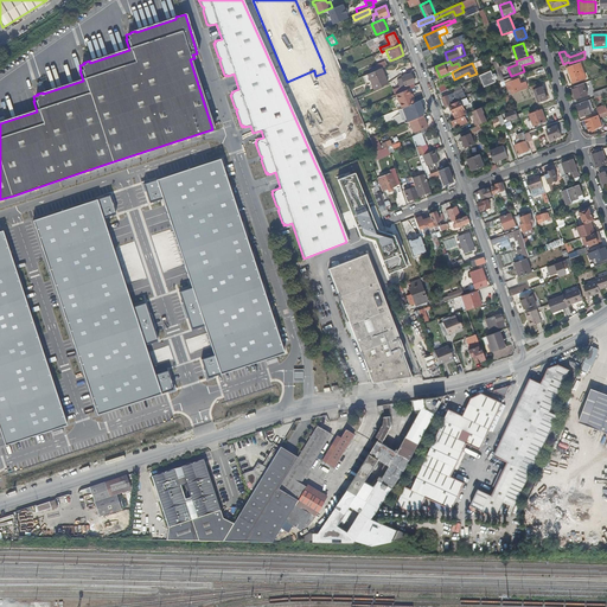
[(586,78),(580,63),(568,68),(573,83),(586,78)]
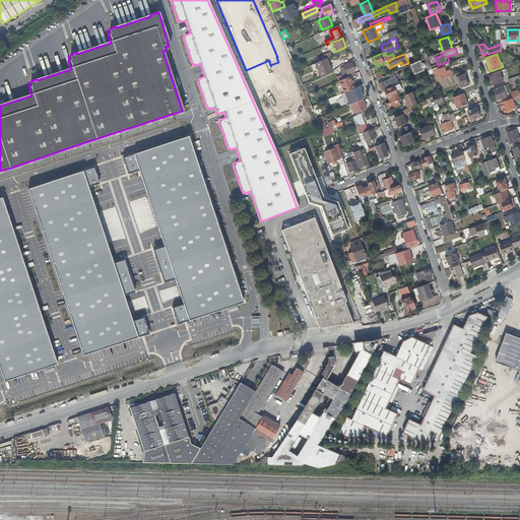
[(315,64),(321,77),(332,72),(330,67),(329,68),(325,59),(324,60),(318,62),(315,64)]
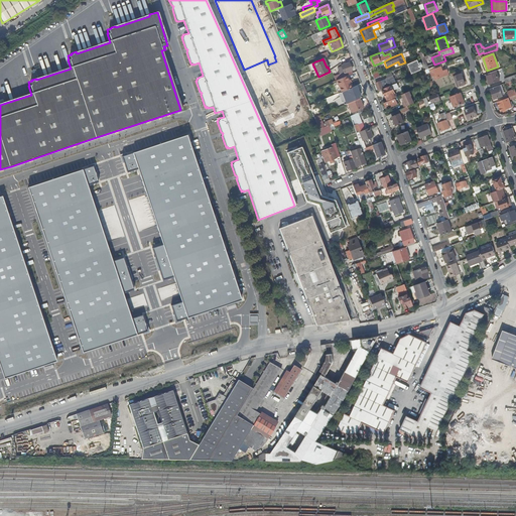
[(419,63),(418,59),(408,65),(412,74),(422,70),(420,66),(423,66),(422,62),(421,62),(419,63)]
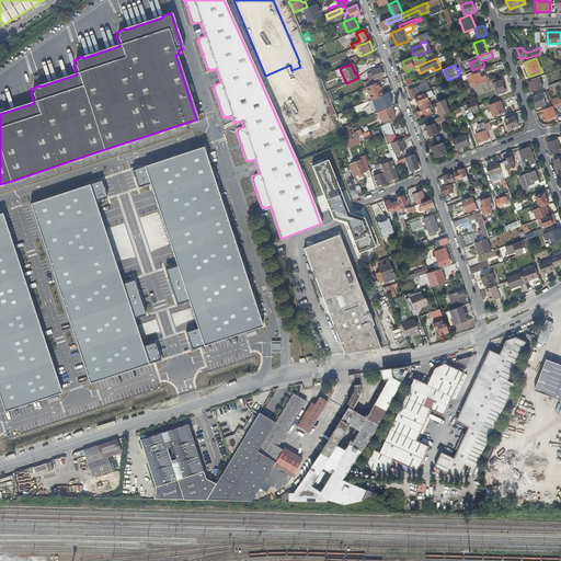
[(364,83),(366,88),(377,82),(379,81),(382,80),(381,77),(382,76),(379,68),(370,71),(374,80),(364,83)]
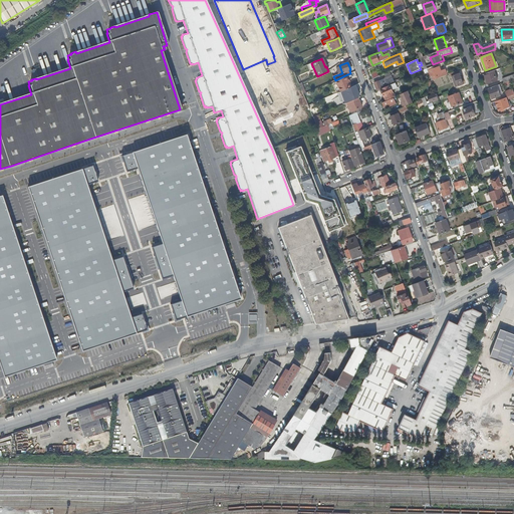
[(434,75),(435,79),(448,74),(446,69),(442,71),(440,66),(429,71),(431,76),(434,75)]
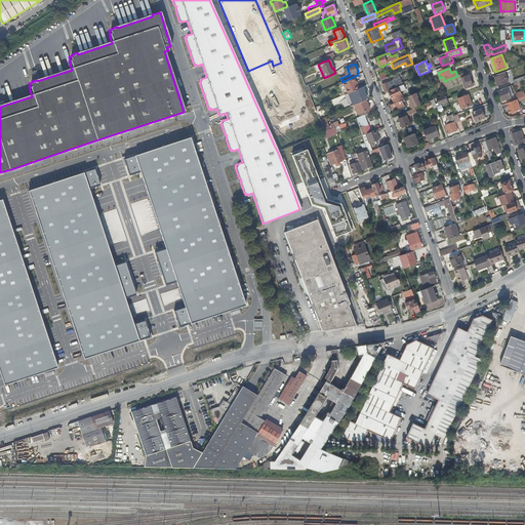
[(430,73),(435,85),(437,84),(440,82),(441,82),(440,78),(438,73),(437,70),(434,71),(430,73)]
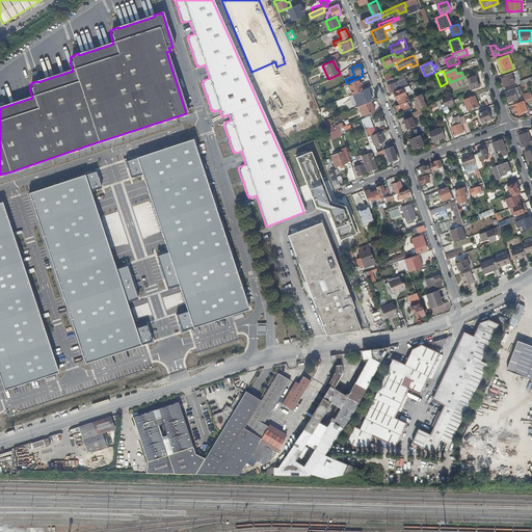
[(480,87),(475,73),(468,76),(473,90),(480,87)]
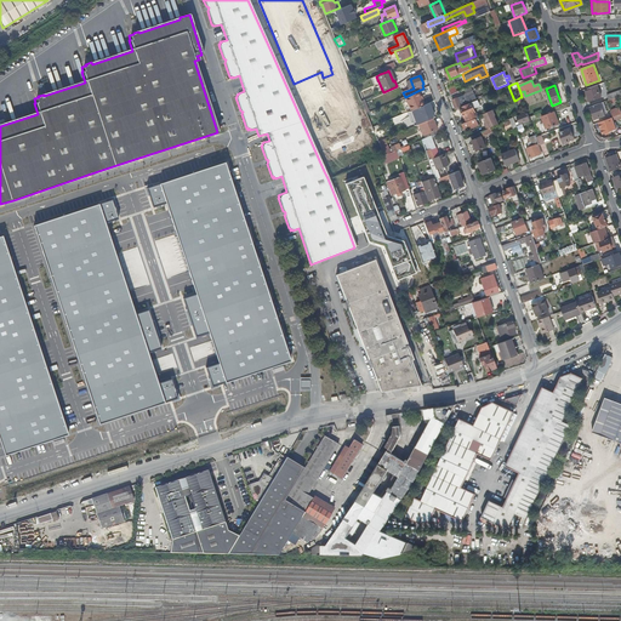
[(598,87),(597,85),(586,90),(590,101),(600,97),(598,89),(598,87)]
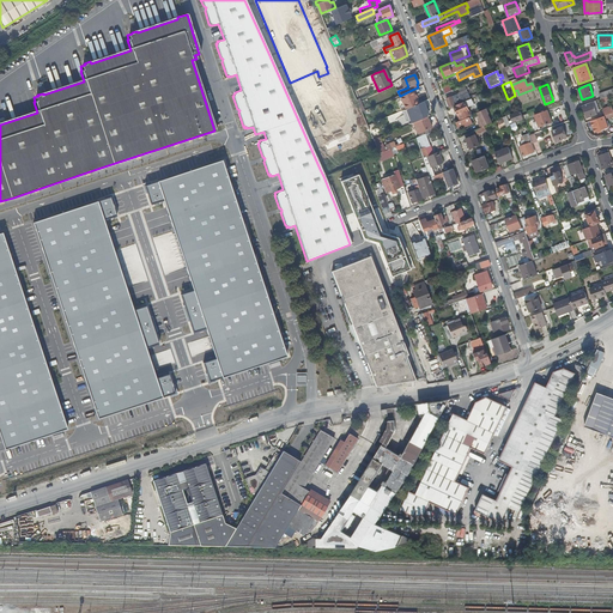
[(599,93),(601,98),(606,97),(612,93),(612,87),(612,89),(599,93)]
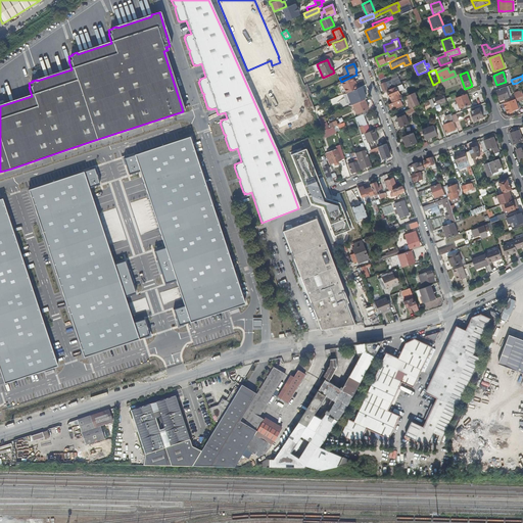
[(341,82),(346,93),(355,89),(357,89),(352,80),(351,77),(341,82)]
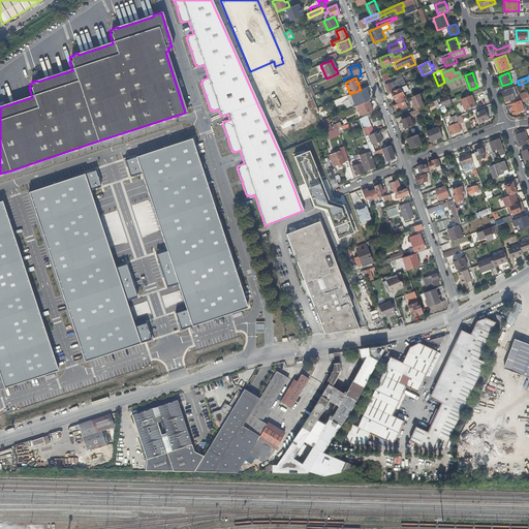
[(385,86),(389,93),(392,92),(406,85),(403,78),(397,81),(385,86)]
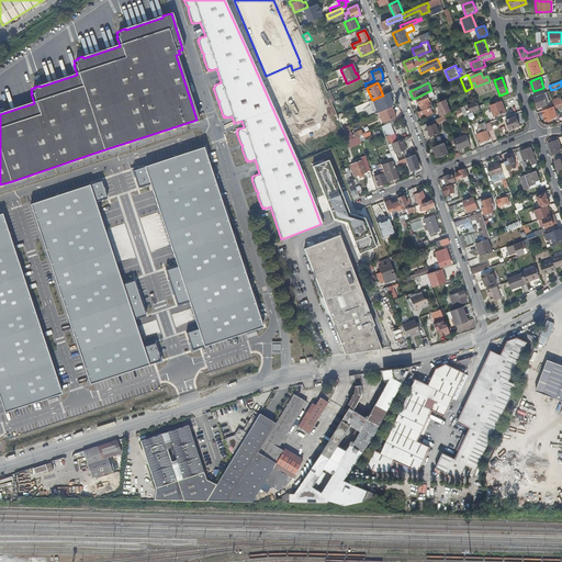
[(435,96),(433,90),(431,90),(416,98),(420,107),(423,110),(431,105),(430,102),(428,98),(435,96)]
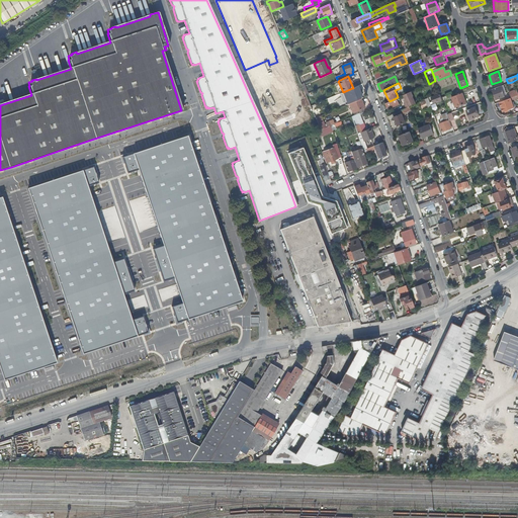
[(353,88),(352,88),(343,92),(341,93),(343,97),(342,97),(344,103),(362,96),(358,86),(353,88)]
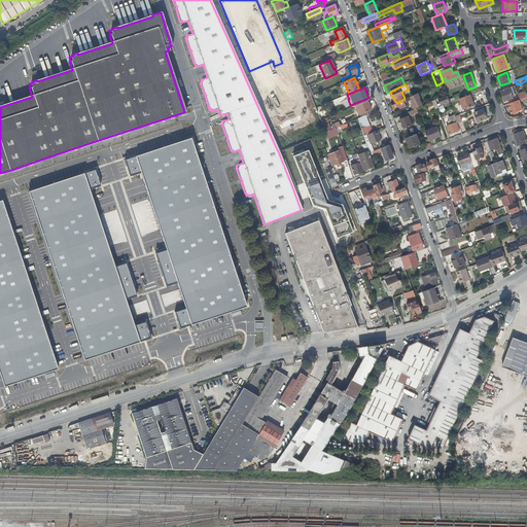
[(502,95),(503,97),(504,101),(514,98),(513,98),(510,88),(501,91),(502,95)]
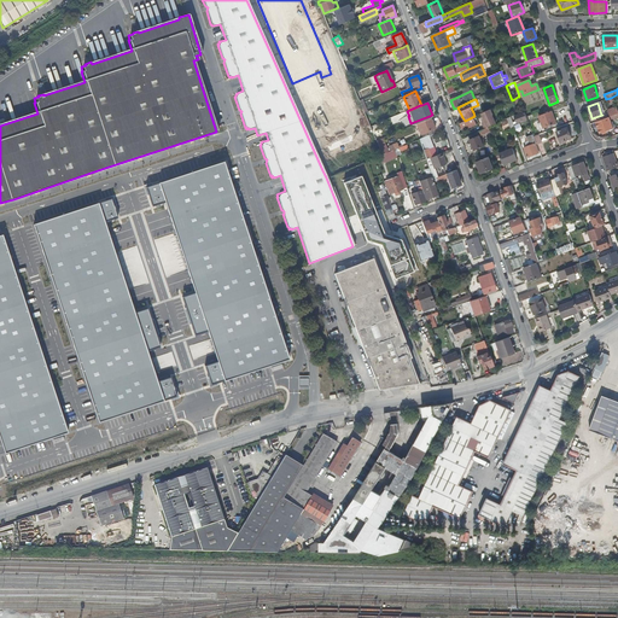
[(494,115),(491,109),(488,110),(479,115),(482,120),(484,123),(482,124),(481,124),(483,129),(488,127),(488,126),(489,126),(489,127),(496,123),(493,115),(494,115)]
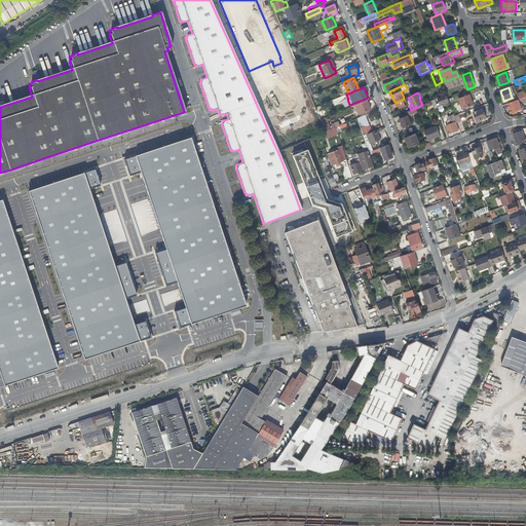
[(470,95),(458,99),(462,110),(473,106),(470,95)]
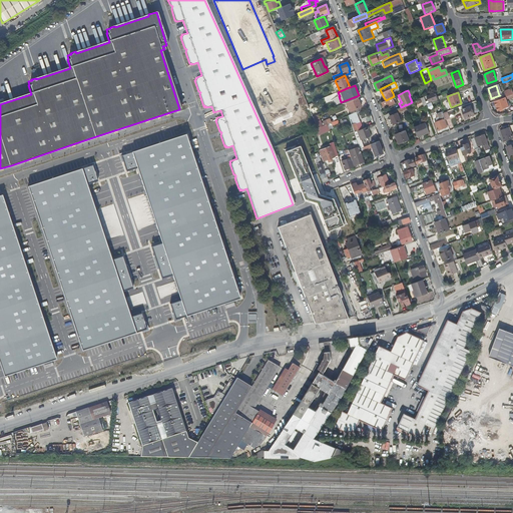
[(430,102),(438,98),(437,96),(436,93),(428,96),(430,102)]
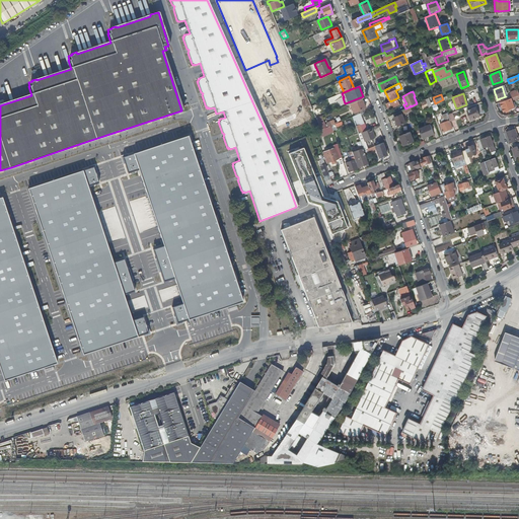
[(365,107),(361,98),(348,104),(350,109),(352,108),(354,113),(365,107)]
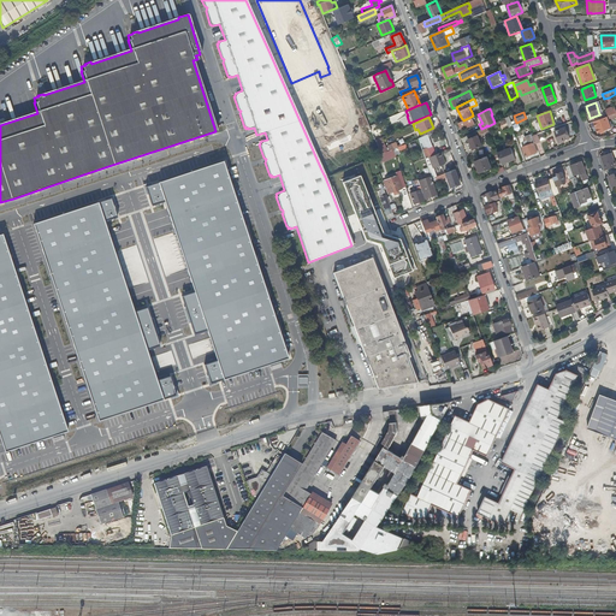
[(608,120),(606,117),(599,119),(600,120),(596,123),(594,123),(598,132),(600,131),(600,134),(605,132),(604,130),(611,128),(609,123),(608,120)]
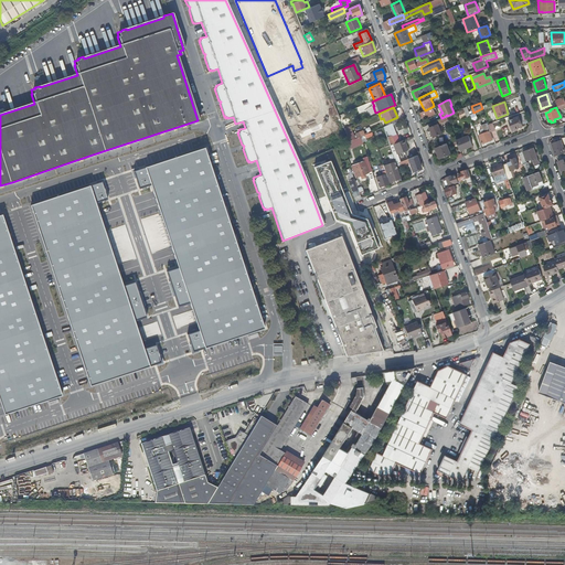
[(432,108),(422,113),(424,118),(434,114),(432,108)]
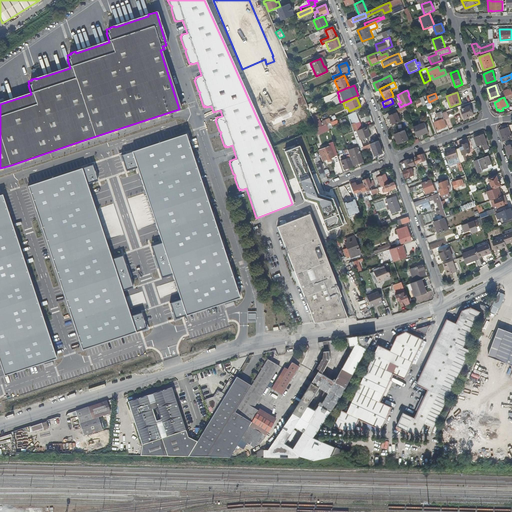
[(316,114),(311,103),(307,105),(312,116),(316,114)]
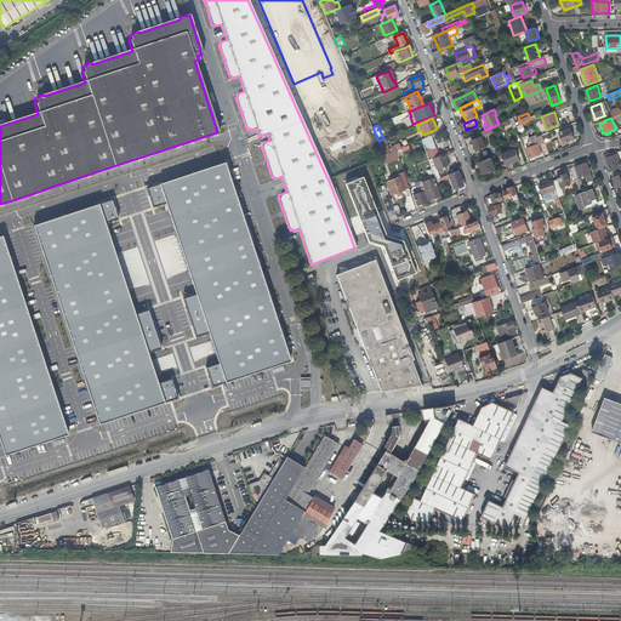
[(482,137),(493,132),(491,127),(490,127),(485,130),(471,137),(477,151),(486,147),(482,137)]
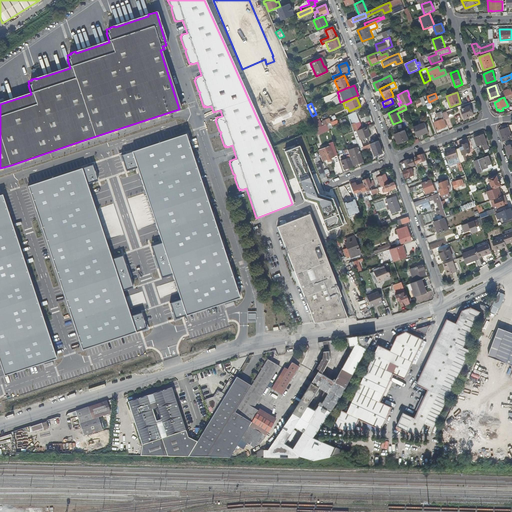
[(474,115),(472,110),(470,111),(469,106),(461,109),(465,119),(474,115)]
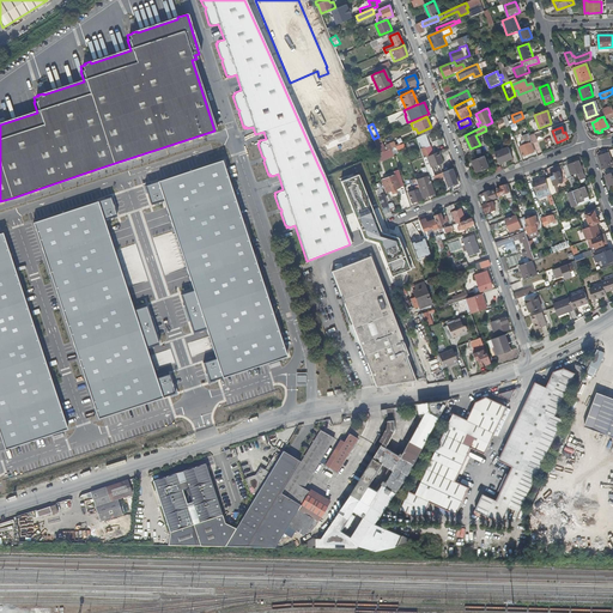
[(429,146),(425,134),(417,138),(423,158),(429,156),(426,147),(429,146)]
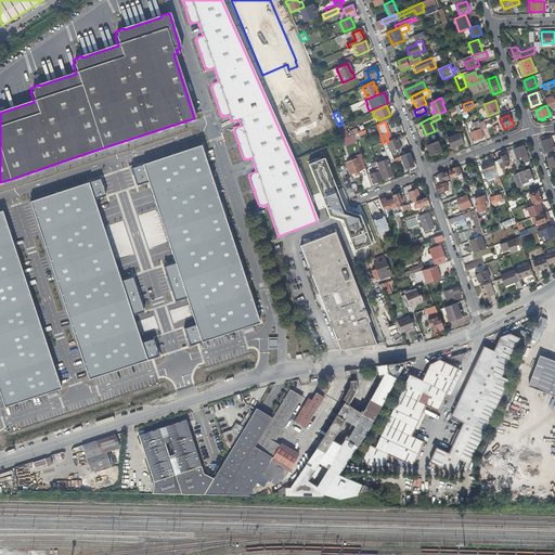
[(481,130),(481,129),(479,123),(479,121),(474,124),(476,129),(475,130),(475,131),(472,133),(474,141),(485,138),(481,130)]
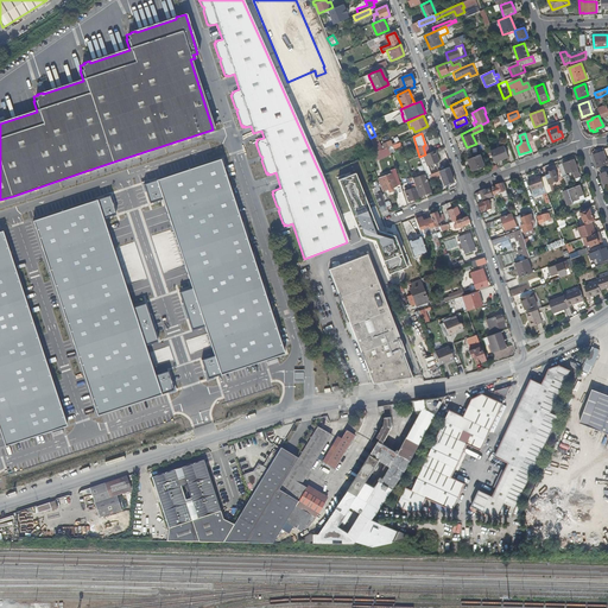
[(382,150),(377,137),(372,139),(377,152),(382,150)]
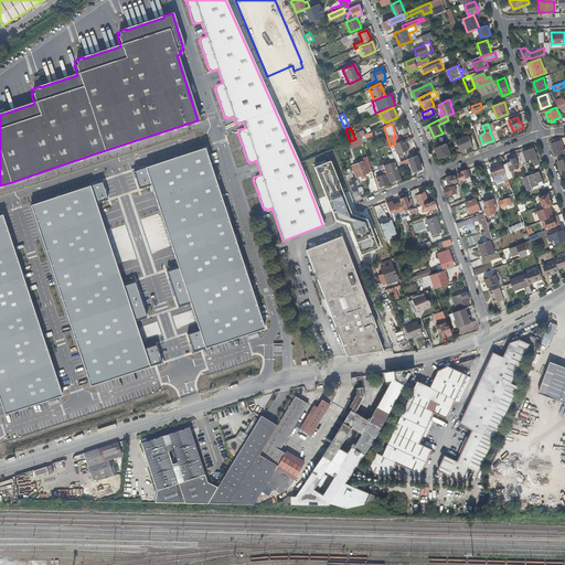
[(469,136),(457,141),(460,151),(472,146),(469,136)]
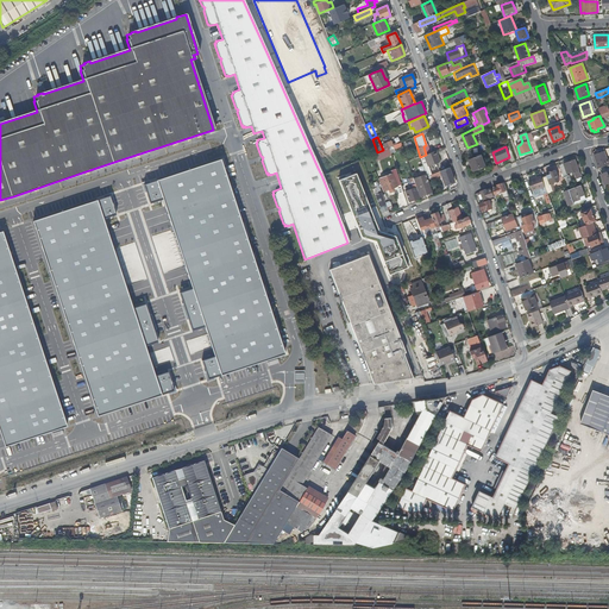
[(390,154),(388,148),(385,149),(383,150),(377,152),(374,154),(376,159),(390,154)]
